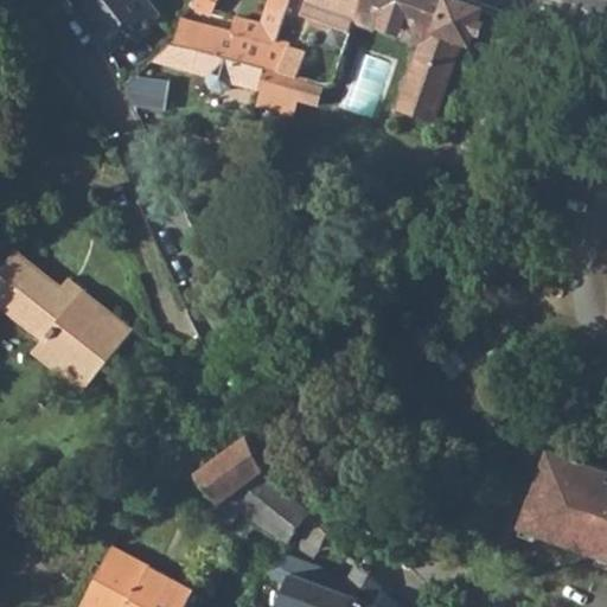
[(68,0),(106,45),(120,49),(161,16),(149,0),(68,0)]
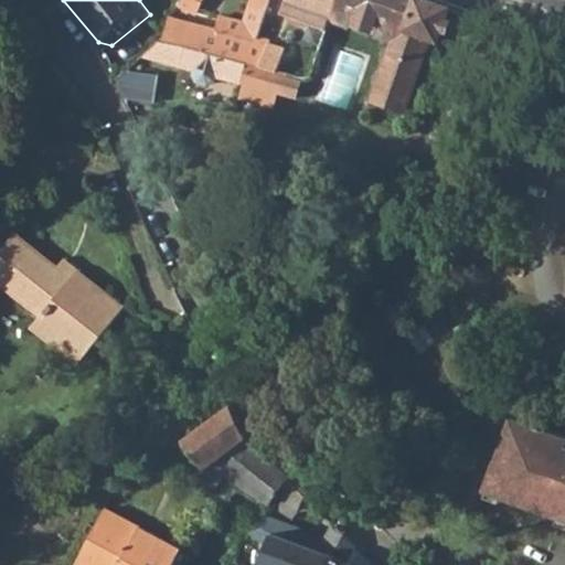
[(246,63),(260,66),(267,42),(268,40),(258,35),(269,0),(252,0),(244,22),(220,16),(216,31),(170,19),(164,40),(182,45),(219,55),(246,63)]
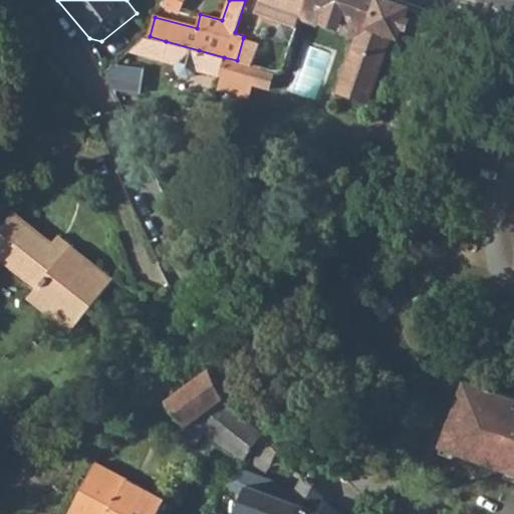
[(305,4),(306,0),(262,0),(258,11),(298,25),(302,14),(305,4)]
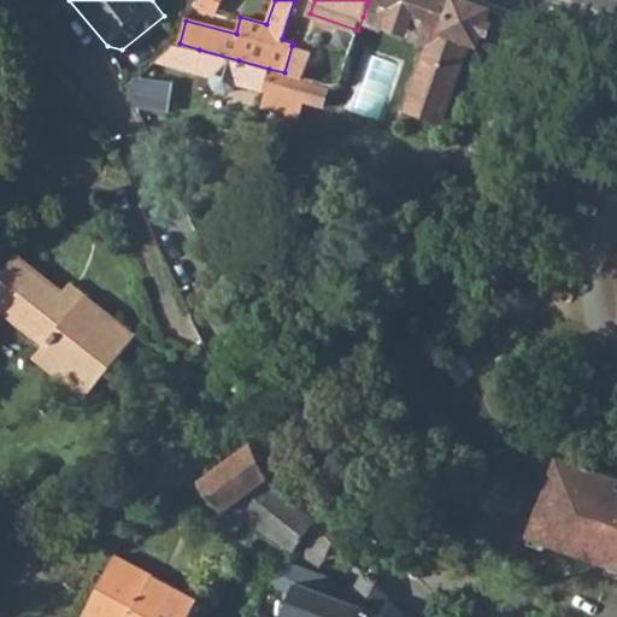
[(489,6),(472,0),(368,0),(366,5),(435,27),(407,107),(441,119),(470,40),(477,42),(489,6)]
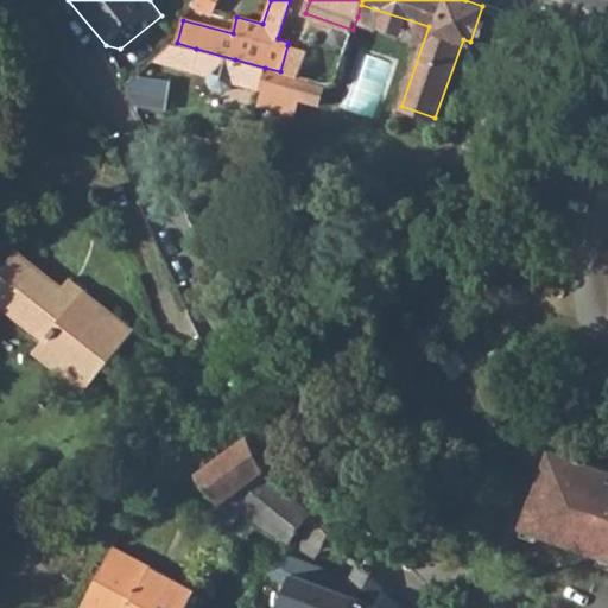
[(177,43),(175,42),(154,61),(190,70),(196,49),(177,43)]
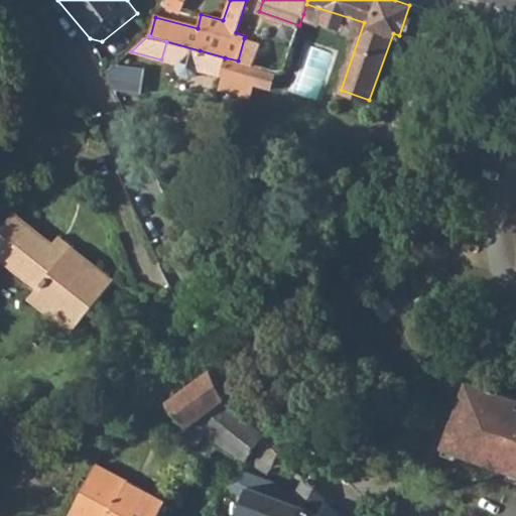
[(244,38),(238,60),(251,65),(258,43),(244,38)]
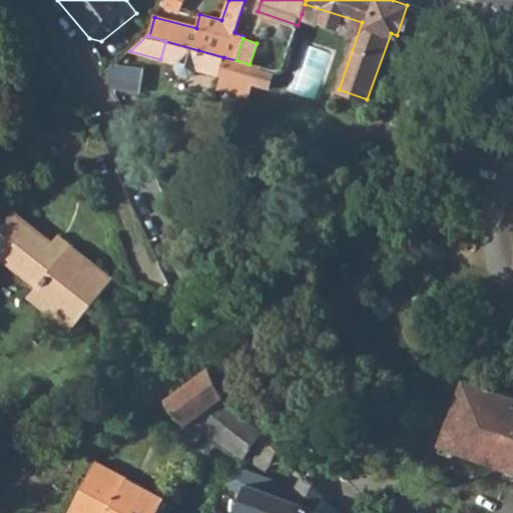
[(198,50),(165,41),(160,59),(174,63),(173,67),(177,74),(186,76),(192,73),(194,68),(198,50)]
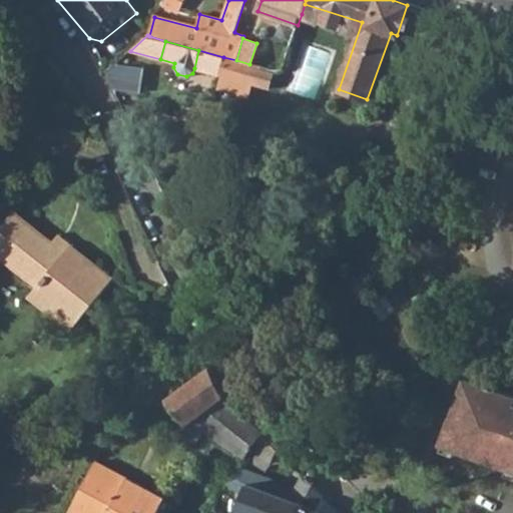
[(194,68),(218,75),(219,70),(223,57),(198,50),(194,68)]
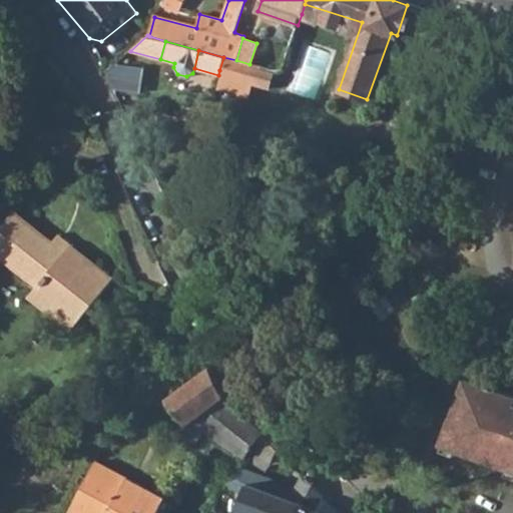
[(218,75),(253,84),(259,66),(249,64),(236,60),(223,57),(219,70),(218,75)]
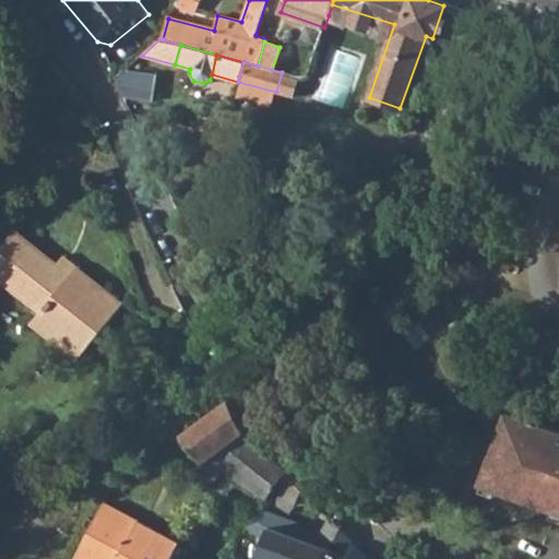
[(125,71),(116,79),(125,96),(153,100),(157,74),(125,71)]
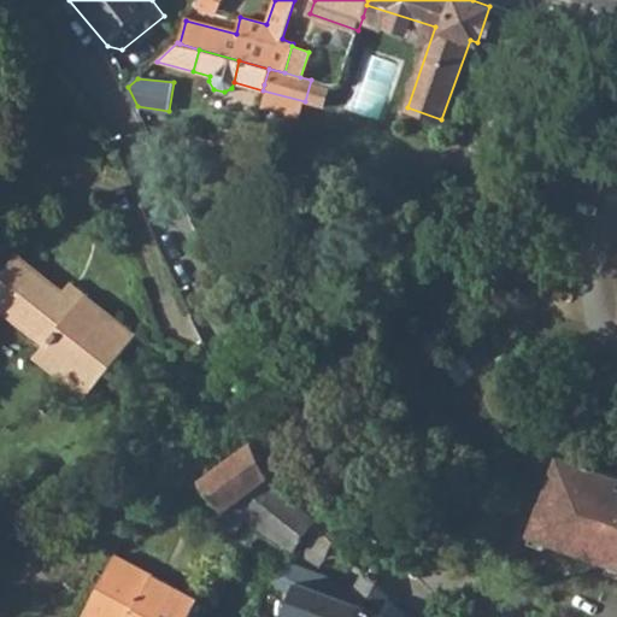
[(34,362),(86,403),(135,341),(84,300),(78,307),(16,258),(0,277),(0,311),(45,348),(34,362)]
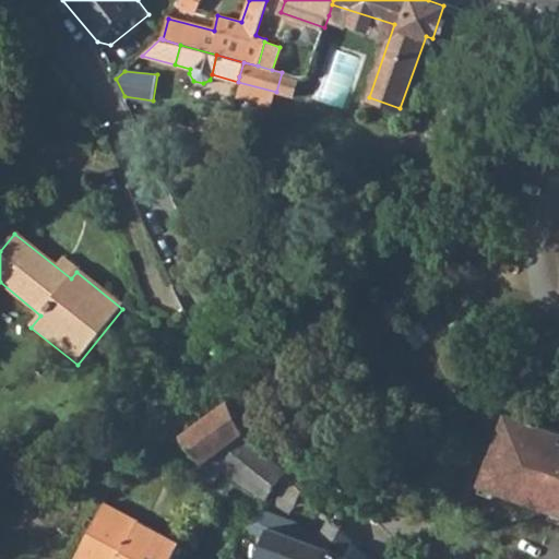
[(168,419),(203,464),(245,430),(242,429),(218,380),(168,419)]
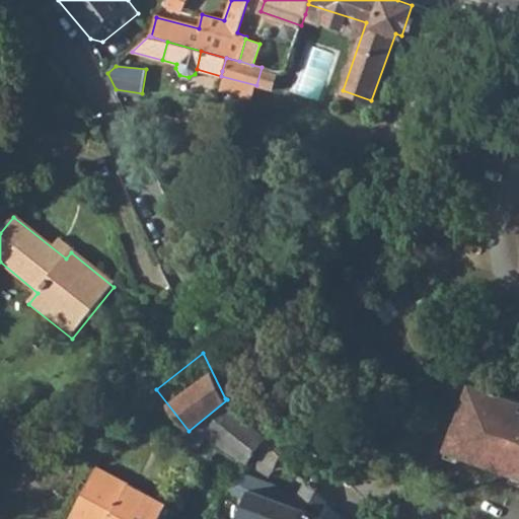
[(449,450),(518,474),(518,398),(473,382),(449,450)]
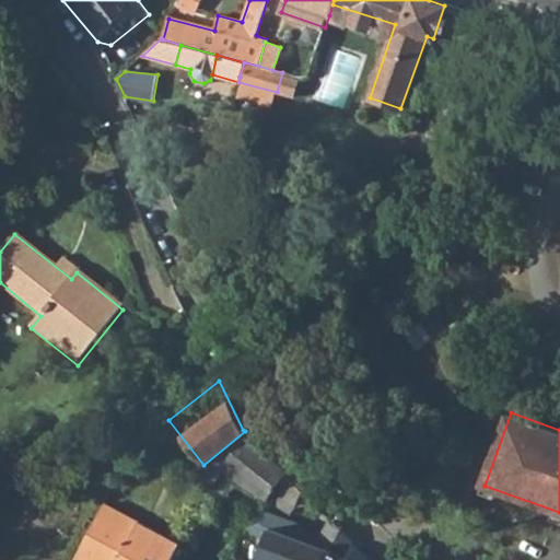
[(203,465),(216,480),(221,469),(224,471),(245,431),(203,465)]
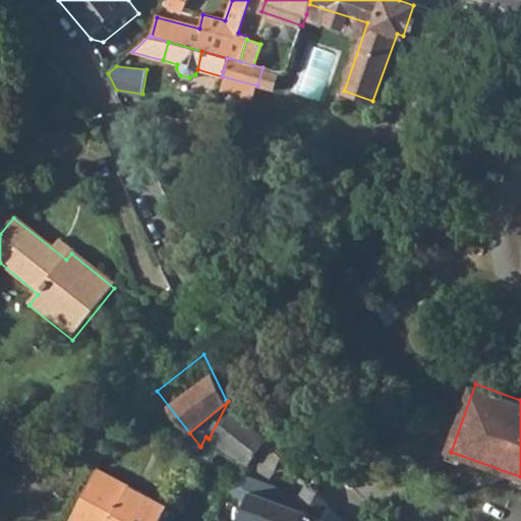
[(219,446),(249,464),(255,455),(265,440),(228,401),(209,439),(219,446)]
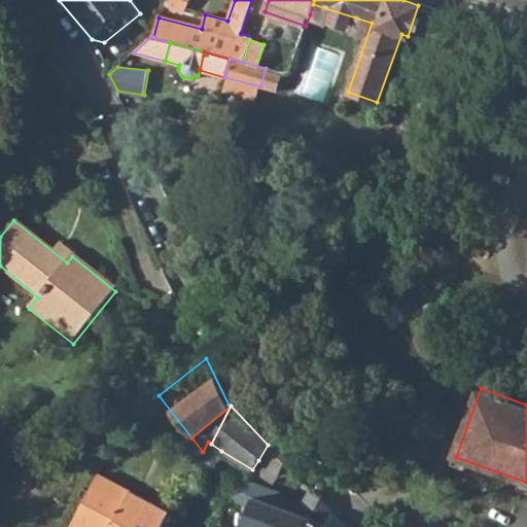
[(202,459),(211,444),(208,442),(203,452),(200,457),(202,459)]
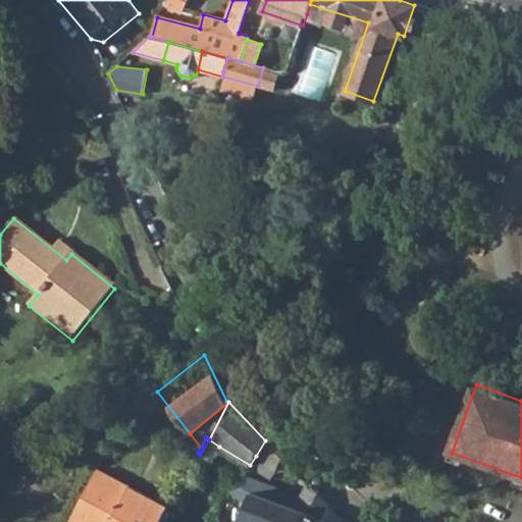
[(212,461),(219,447),(209,439),(200,455),(212,461)]
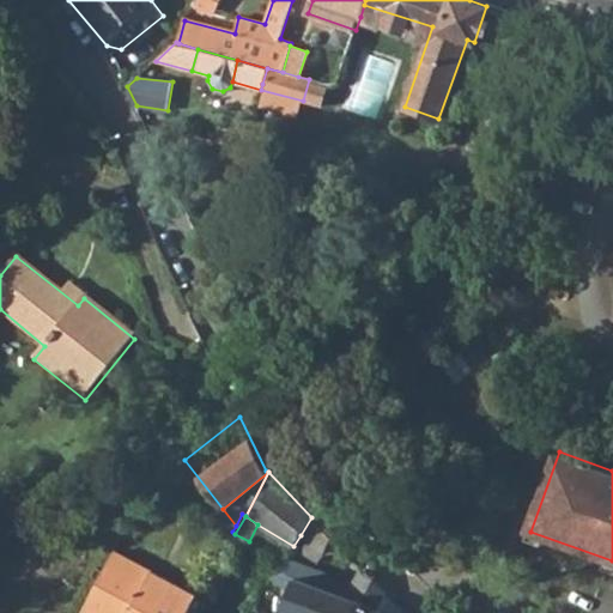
[(311,517),(301,535),(325,553),(331,536),(311,517)]
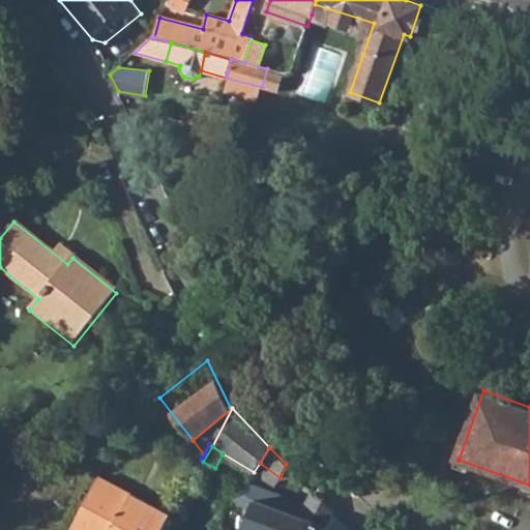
[(69,529),(166,529),(173,518),(98,478),(69,529)]
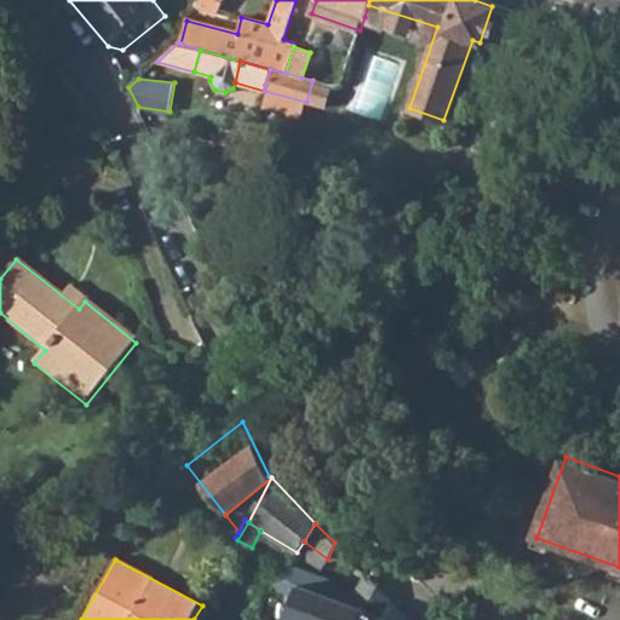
[(362,619),(411,619),(365,573),(352,603),(366,609),(362,619)]
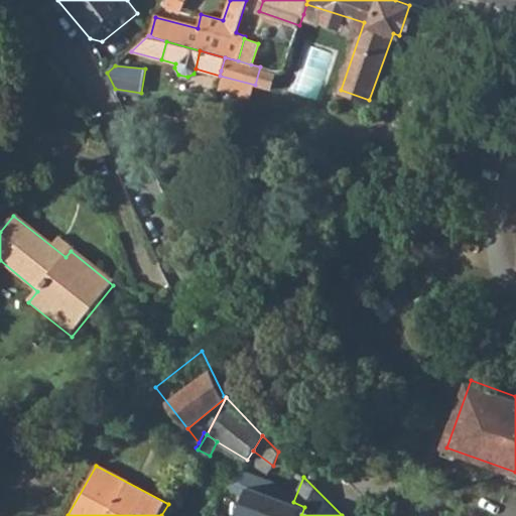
[(239,505),(243,506),(239,515),(301,515),(304,507),(293,502),(235,481),(232,491),(242,494),(241,494),(237,497),(236,500),(239,505)]
